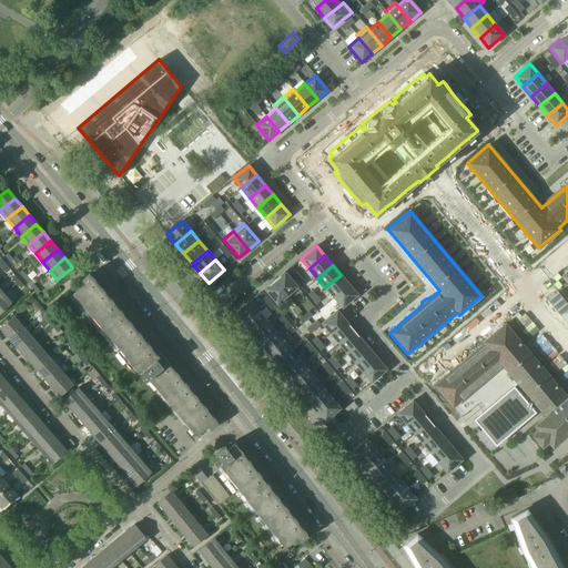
[(567,395),(566,397),(537,362),(505,323),(483,342),(484,344),(434,386),(453,408),(503,366),(517,383),(474,419),(496,446),(539,409),(545,415),(534,424),(538,429),(531,435),(541,446),(548,442),(553,446),(567,433),(567,270),(561,275),(567,283),(567,395)]
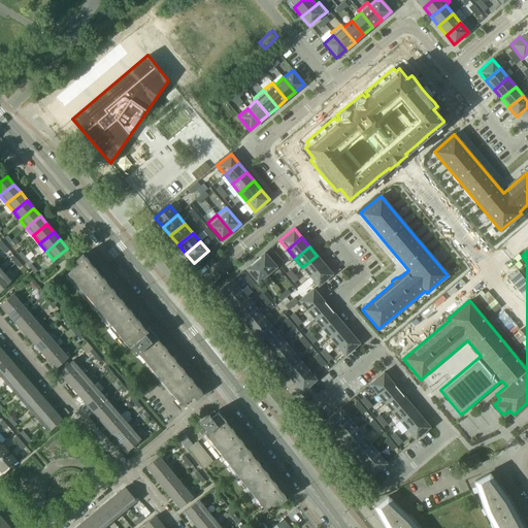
[(276,267),(264,253),(255,261),(267,275),(276,267)]
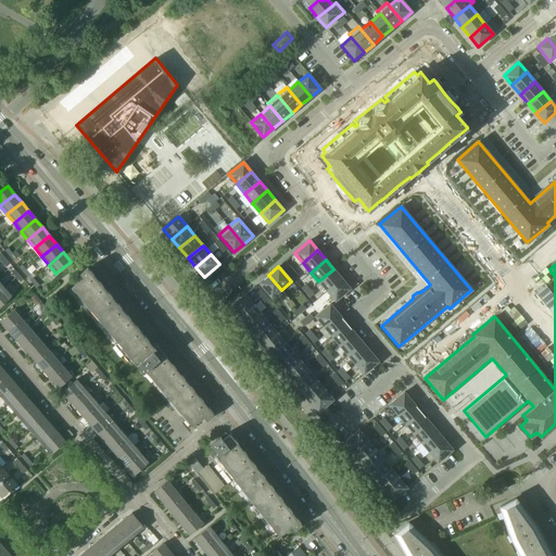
[(166,356),(155,343),(152,345),(148,340),(149,340),(144,336),(139,329),(136,325),(135,325),(129,318),(130,318),(126,314),(121,307),(117,302),(116,303),(111,297),(112,295),(108,291),(108,292),(102,286),(102,285),(99,280),(93,275),(93,274),(90,269),(89,269),(87,267),(79,274),(84,278),(68,290),(134,368),(137,365),(143,373),(144,371),(181,416),(190,427),(203,417),(206,421),(214,415),(212,413),(212,412),(209,407),(207,407),(203,401),(199,396),(193,390),(194,390),(190,386),(185,379),(181,375),(180,375),(175,368),(176,368),(172,363),(172,364),(166,357),(166,356)]
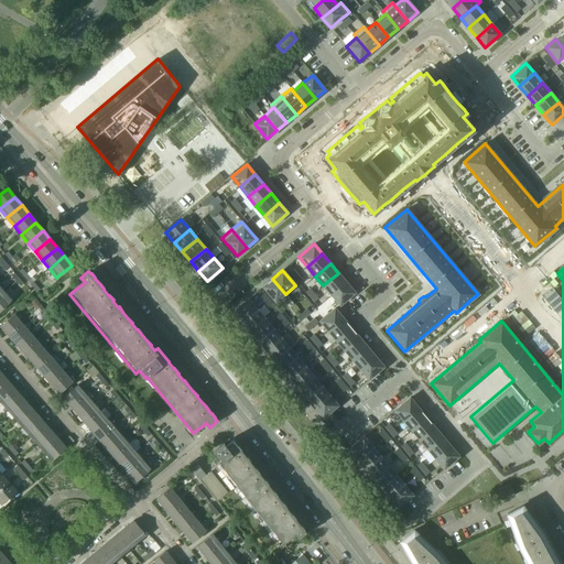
[(332,295),(346,283),(338,273),(323,285),(332,295)]
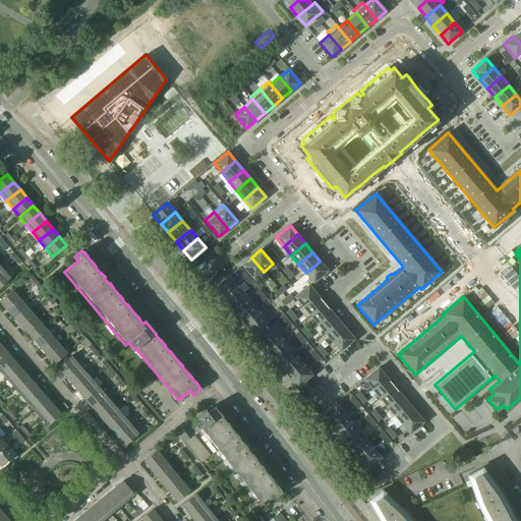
[(264,272),(251,257),(242,265),(254,279),(264,272)]
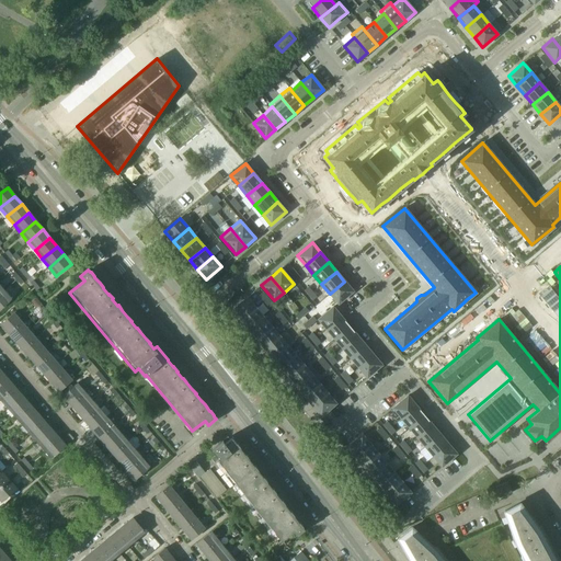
[(33,281),(30,283),(36,290),(39,288),(33,281)]
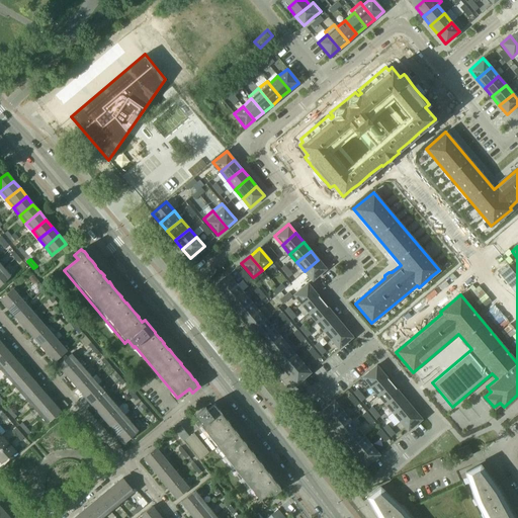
[(312,280),(326,269),(318,260),(305,271),(312,280)]
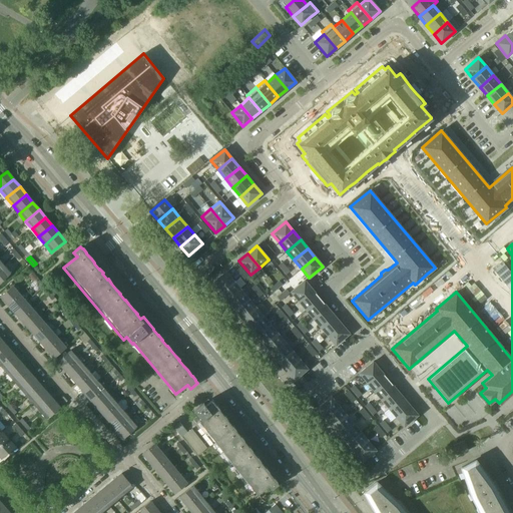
[(4,266),(0,268),(0,282),(9,275),(8,275),(10,273),(4,266)]
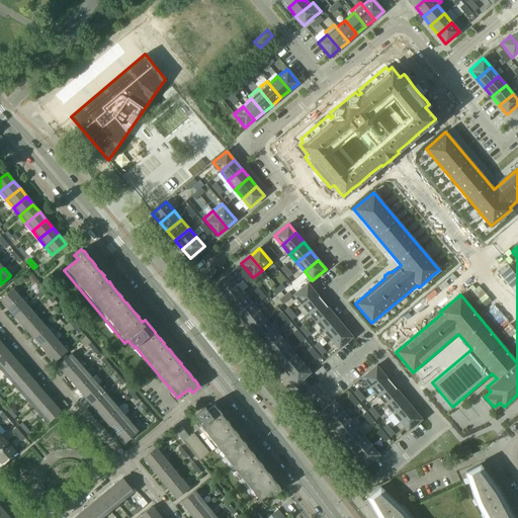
[(236,284),(228,274),(213,286),(222,295),(236,284)]
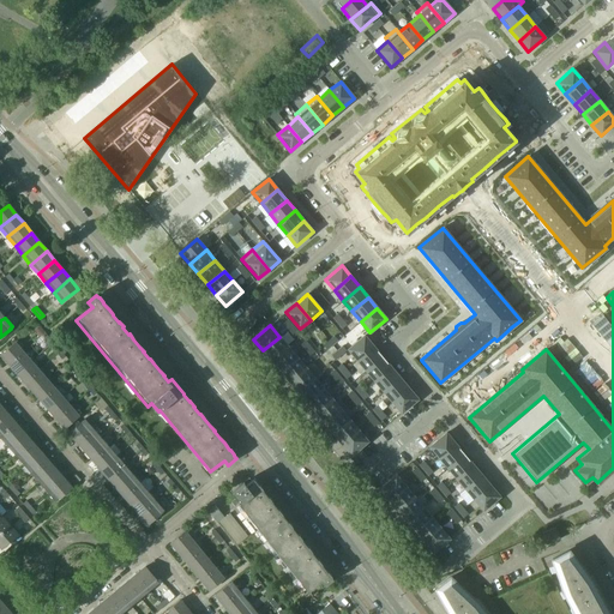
[(356,361),(373,347),(365,336),(348,349),(356,361)]
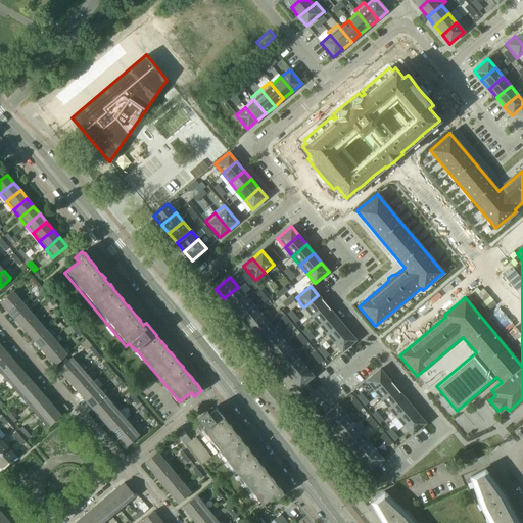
[(231,307),(245,295),(238,287),(224,298),(231,307)]
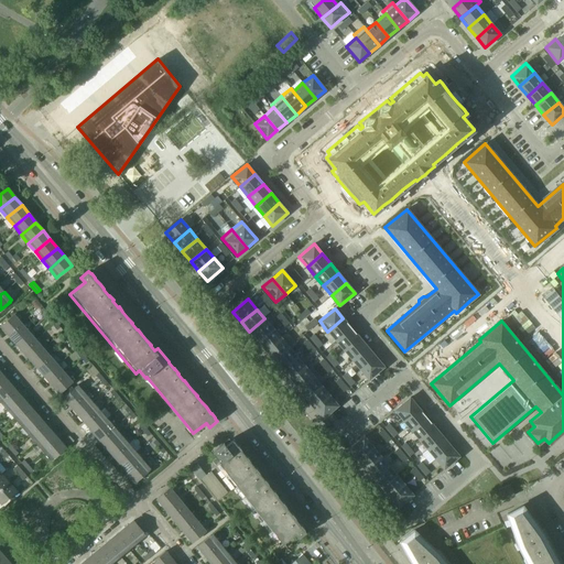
[(1,326),(8,334),(21,324),(13,315),(1,326)]
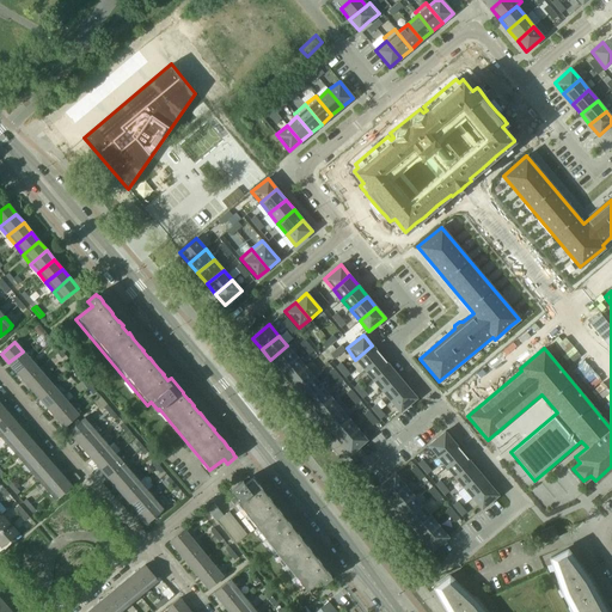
[(280,371),(297,356),(287,346),(270,360),(280,371)]
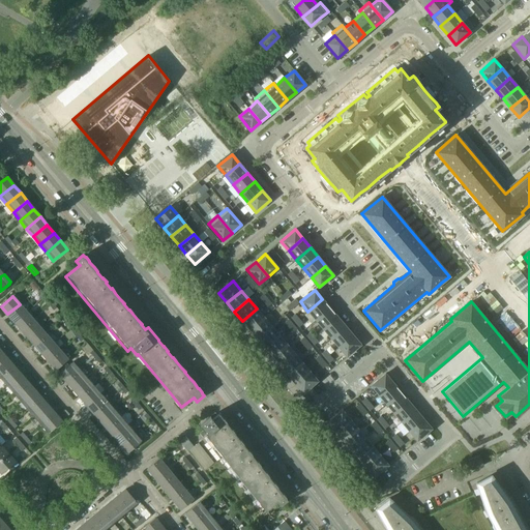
[(316,320),(330,308),(322,299),(307,312),(316,320)]
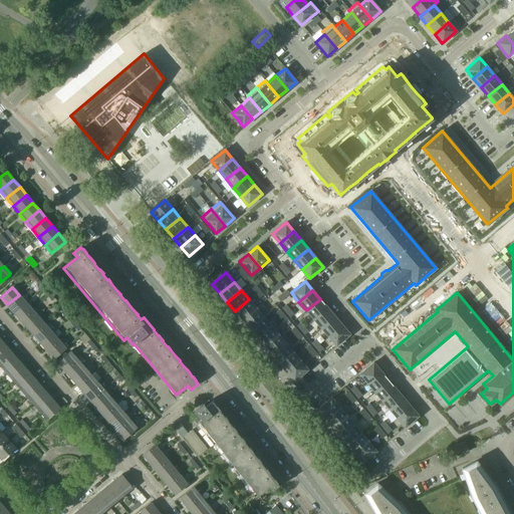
[(19,295),(7,304),(14,312),(25,302),(19,295)]
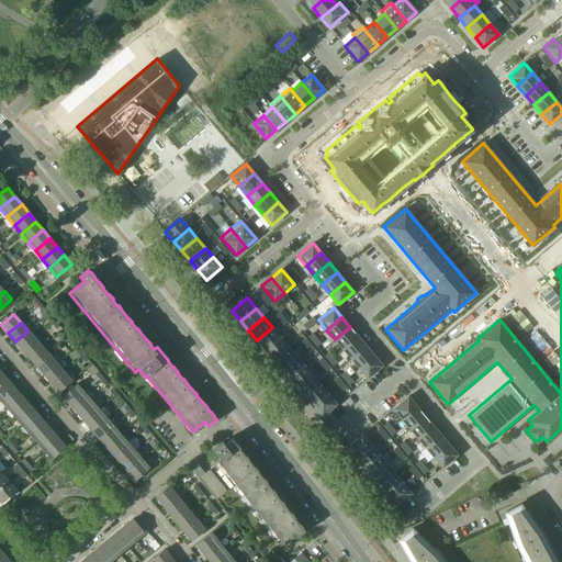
[(265,349),(280,337),(272,327),(257,340),(265,349)]
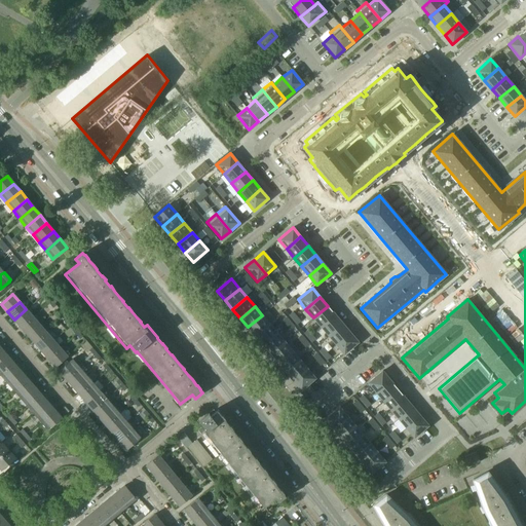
[(321,327),(335,314),(328,306),(313,317),(321,327)]
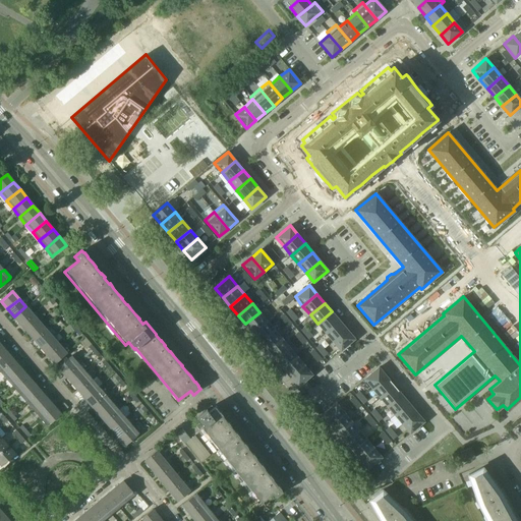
[(25,306),(14,316),(21,325),(33,314),(25,306)]
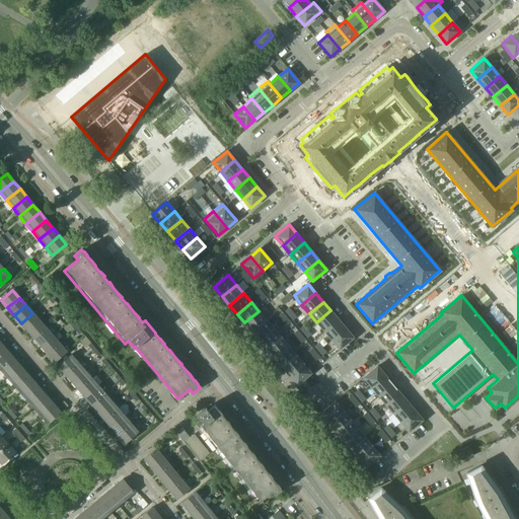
[(323,331),(338,319),(330,310),(316,322),(323,331)]
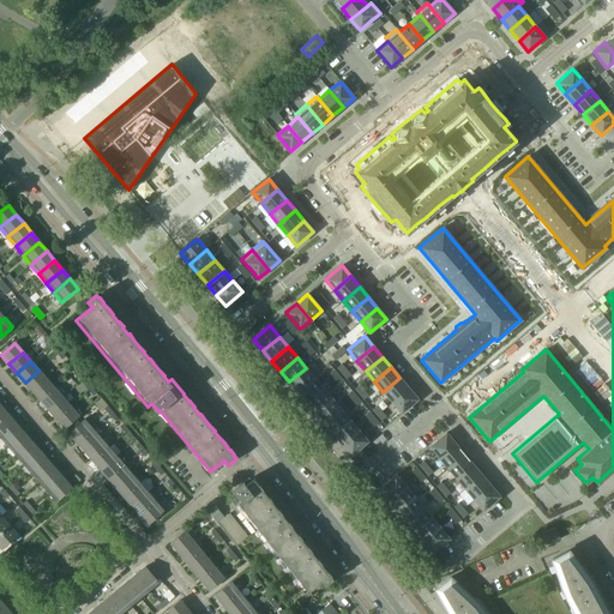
[(298,392),(314,378),(306,368),(289,381),(298,392)]
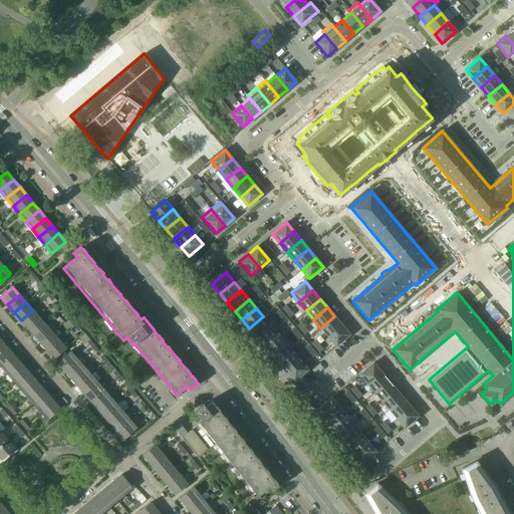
[(32,310),(21,320),(27,327),(39,318),(32,310)]
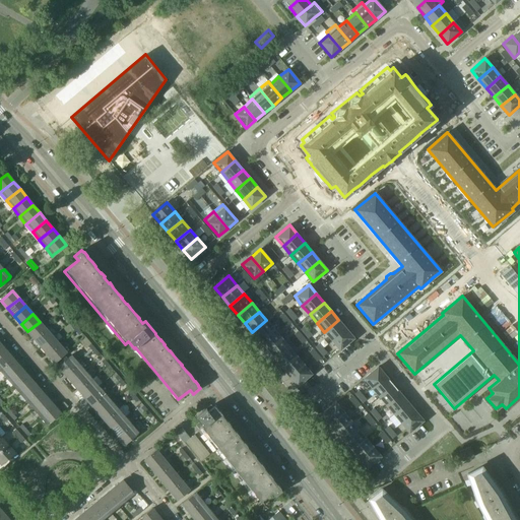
[(260,341),(274,329),(266,320),(252,332),(260,341)]
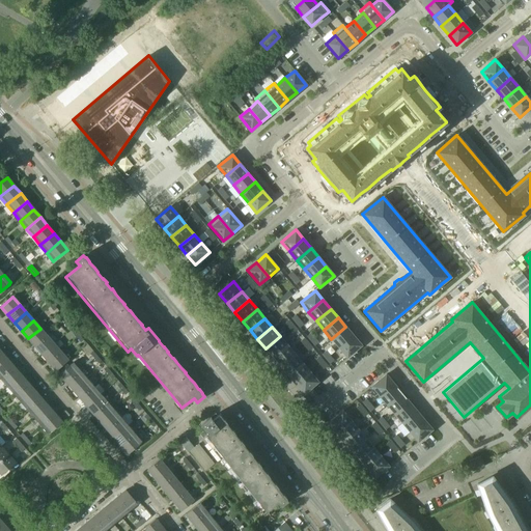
[(339,347),(354,336),(345,327),(331,339),(339,347)]
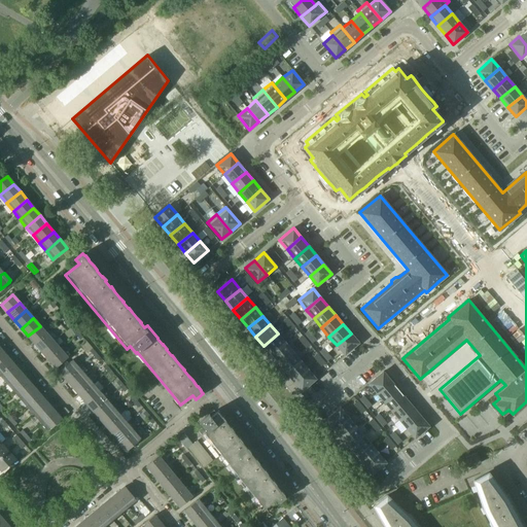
[(40,326),(28,336),(35,344),(46,334),(40,326)]
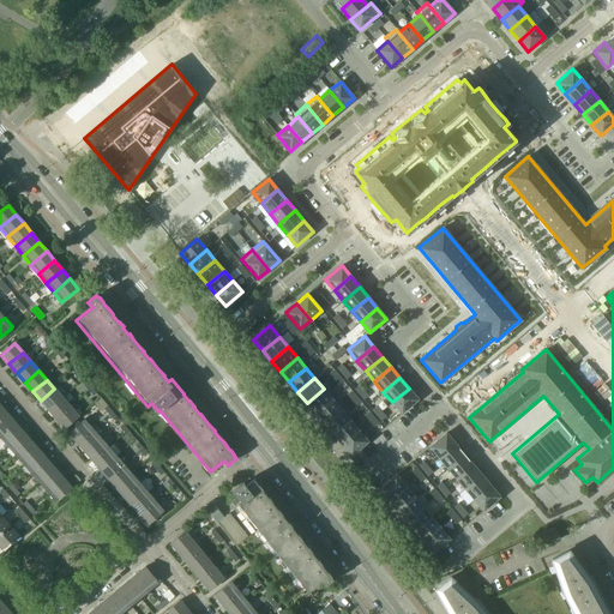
[(54,389),(41,401),(48,409),(62,398),(54,389)]
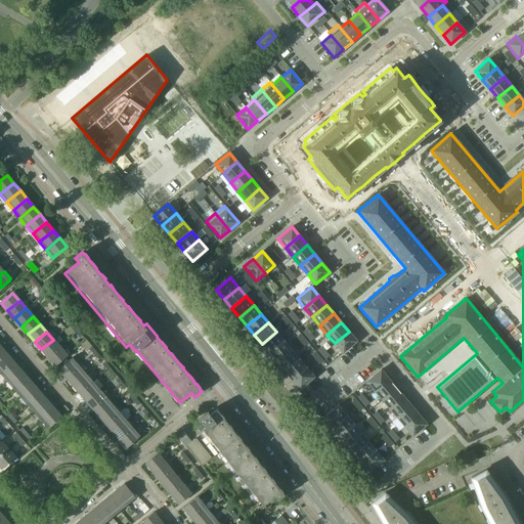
[(269,352),(284,341),(276,332),(262,344),(269,352)]
